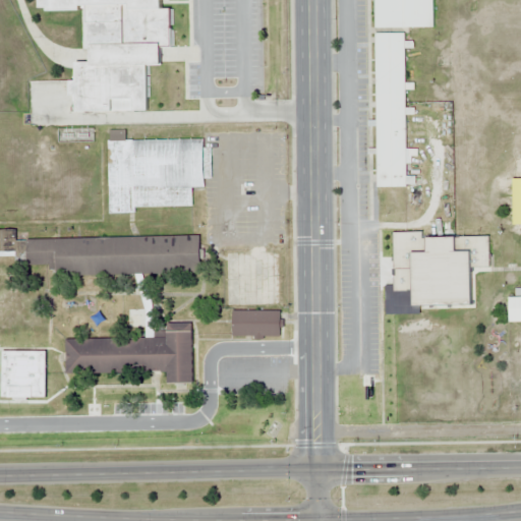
[(31,126),(123,122),(128,111),(149,111),(147,66),(161,66),(165,56),(165,51),(172,50),(171,11),(163,7),(162,0),(44,0),(45,11),(85,10),(88,62),(75,63),(75,80),(30,81),(31,126)]
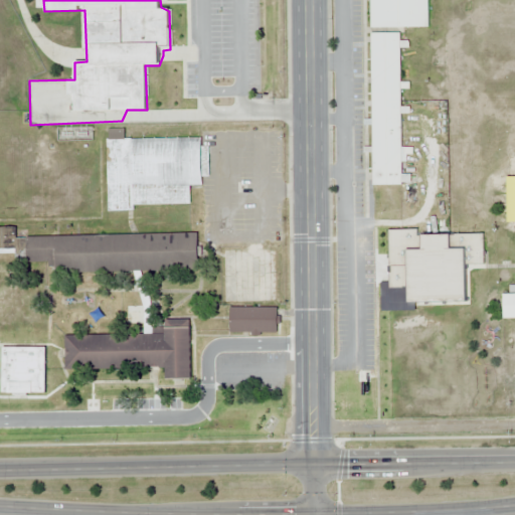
[(369,0),(370,28),(428,28),(427,0),(369,0)]
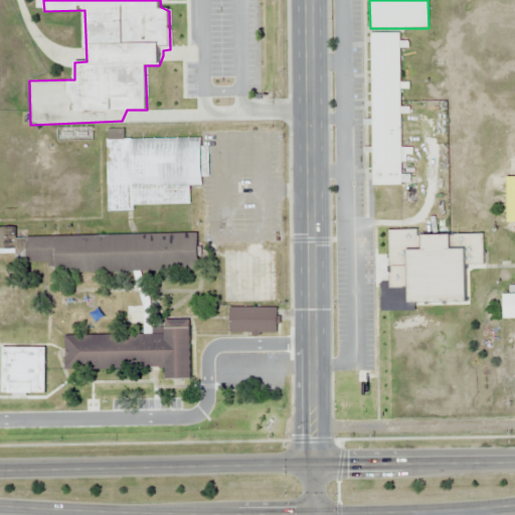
[(372,185),(404,185),(405,203),(416,203),(415,174),(401,174),(401,154),(411,154),(411,148),(401,148),(400,113),(407,113),(407,108),(401,108),(400,84),(399,32),(370,32),(372,185)]
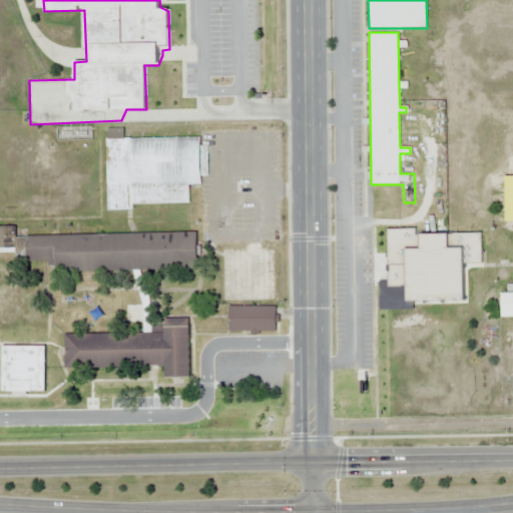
[(199,137),(123,137),(123,127),(106,127),(106,209),(133,209),(133,203),(189,203),(188,183),(205,183),(205,145),(199,145),(199,137)]
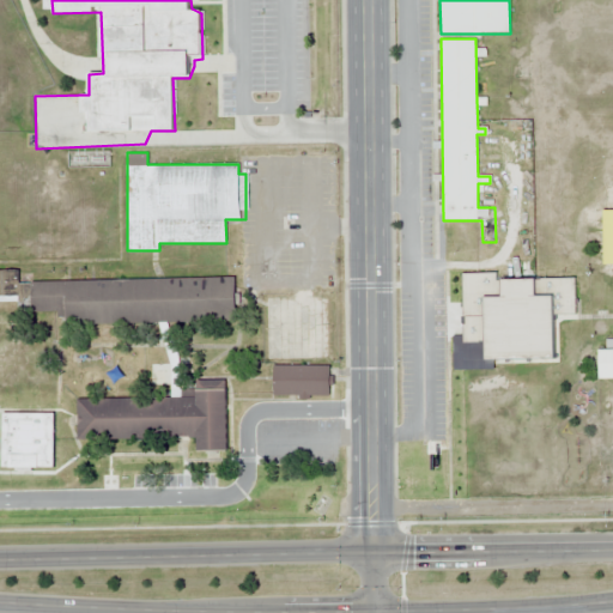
[(235,278),(18,279),(18,268),(0,268),(0,386),(47,386),(47,341),(0,341),(0,302),(29,302),(29,310),(59,310),(59,322),(235,321),(235,278)]
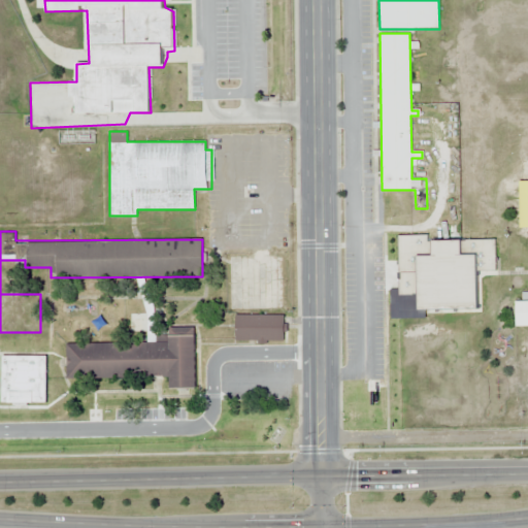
[(397,238),(398,295),(417,295),(418,309),(477,308),(477,281),(490,281),(489,275),(496,275),(495,237),(397,238)]
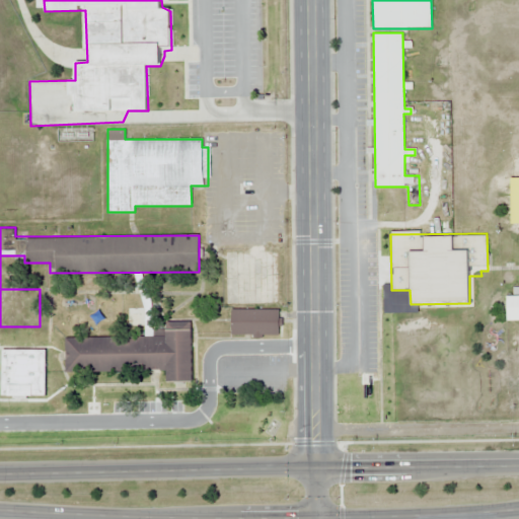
[(518,295),(507,296),(507,320),(518,319),(518,295)]
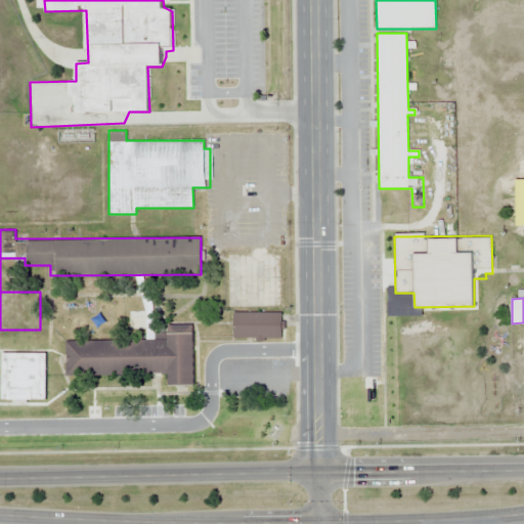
[(281,338),(281,311),(232,311),(232,338),(281,338)]
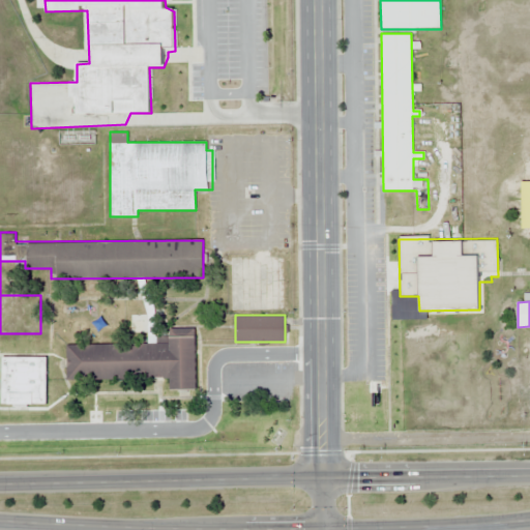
[(170,378),(171,389),(196,389),(195,334),(165,335),(165,323),(146,323),(146,343),(65,344),(66,379),(170,378)]
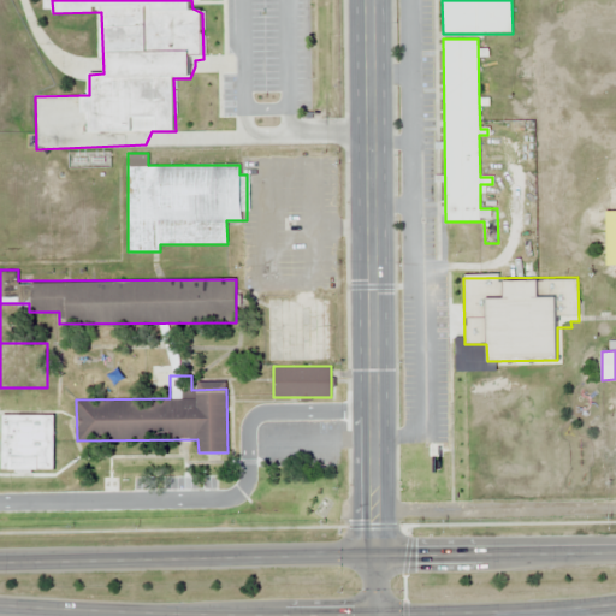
[(72,469),(71,442),(41,443),(40,410),(12,410),(15,471),(72,469)]
